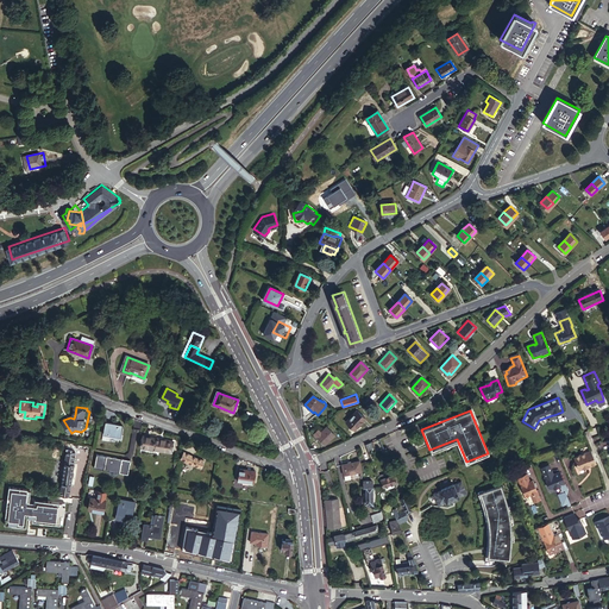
[(366,419),(358,412),(347,424),(356,431),(366,419)]
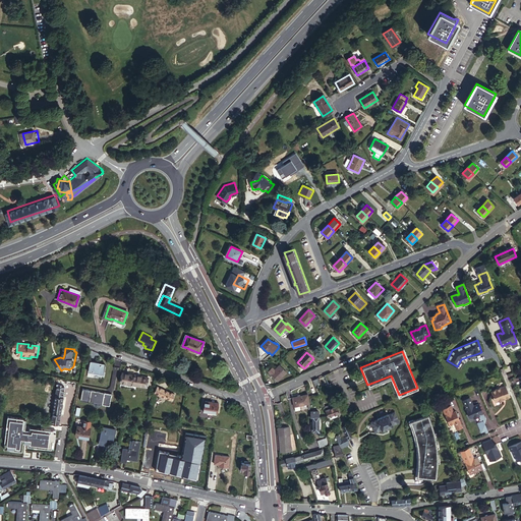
[(106,374),(109,362),(94,359),(91,371),(106,374)]
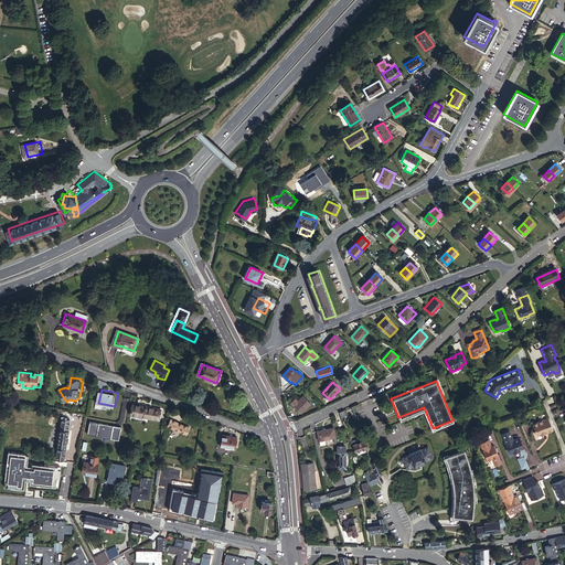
[(304,396),(299,401),(295,405),(301,413),(311,404),(304,396)]
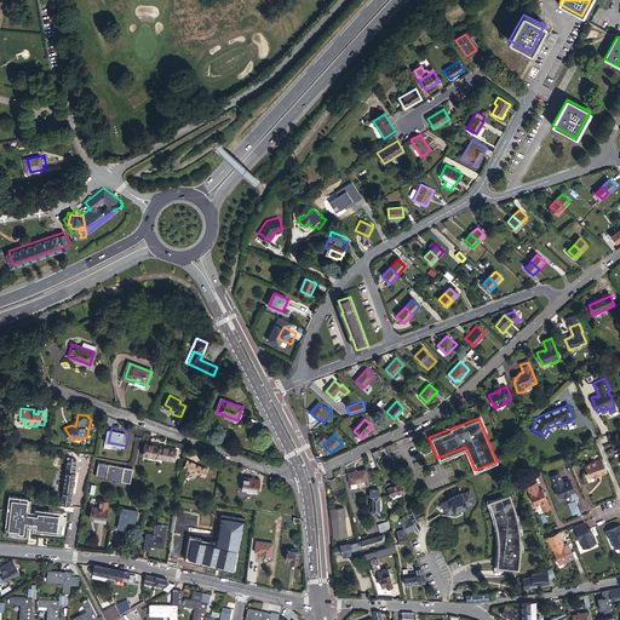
[(178,460),(181,449),(162,446),(156,446),(154,455),(178,460)]
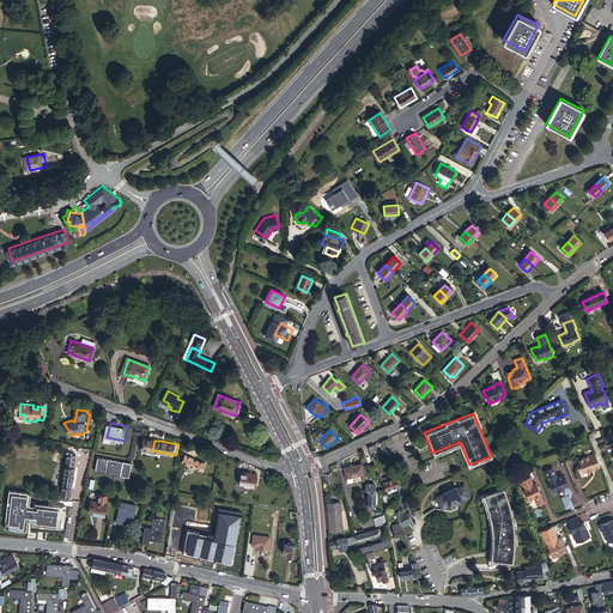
[(67,463),(77,465),(79,453),(70,451),(67,463)]
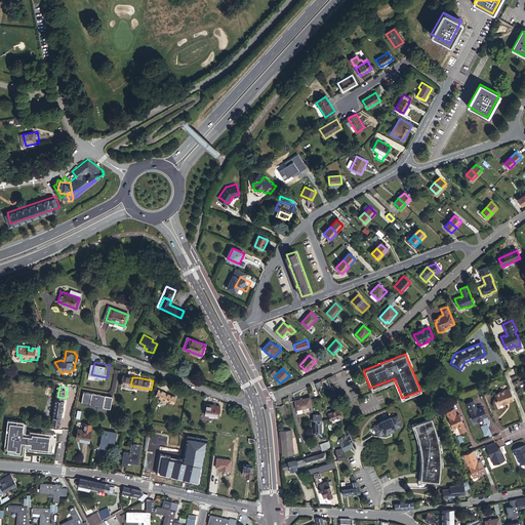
[(515,400),(510,389),(494,396),(499,405),(503,403),(505,404),(509,402),(509,403),(515,400)]
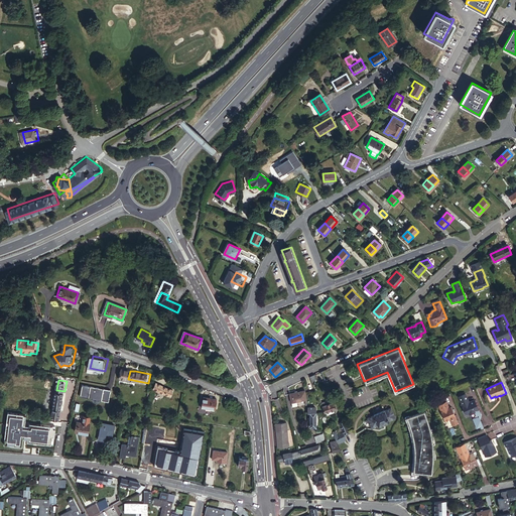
[(158,383),(156,388),(155,389),(173,397),(176,390),(158,383)]
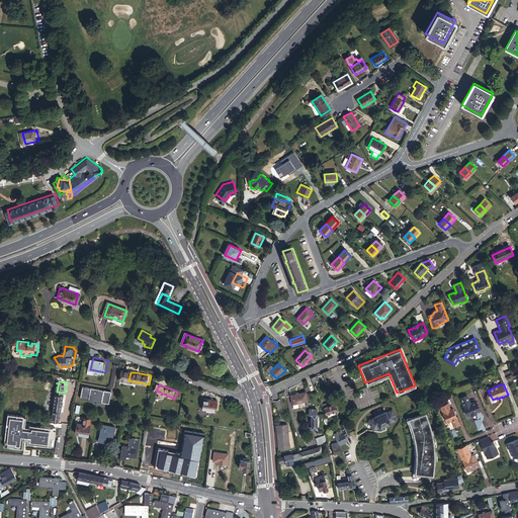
[(110,392),(82,386),(80,398),(108,403),(110,392)]
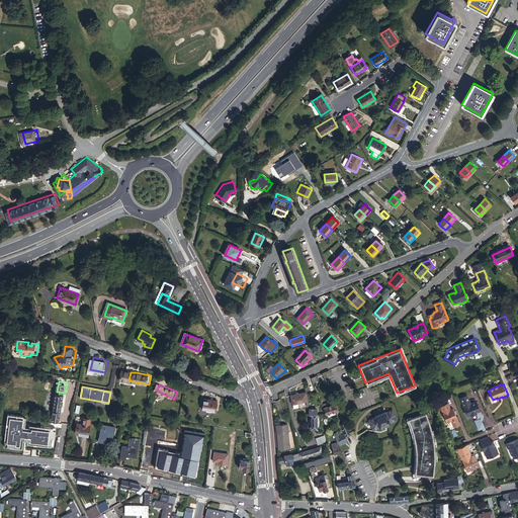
[(53,410),(62,411),(65,393),(57,392),(53,410)]
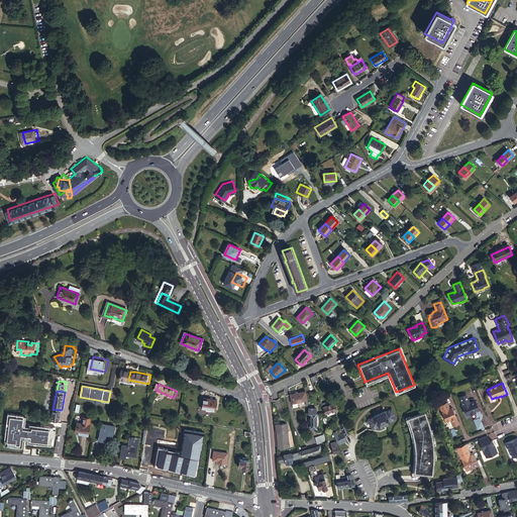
[(307,401),(306,392),(291,395),(292,403),(297,403),(307,401)]
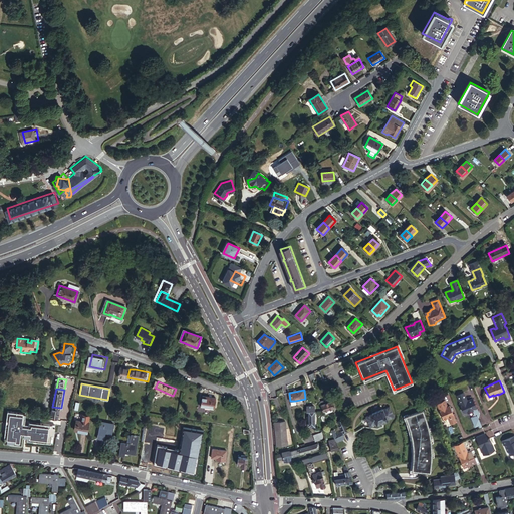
[(464,392),(457,395),(460,404),(463,412),(465,413),(467,412),(468,413),(473,411),(473,410),(477,408),(473,399),(467,401),(466,402),(465,400),(467,399),(464,392)]
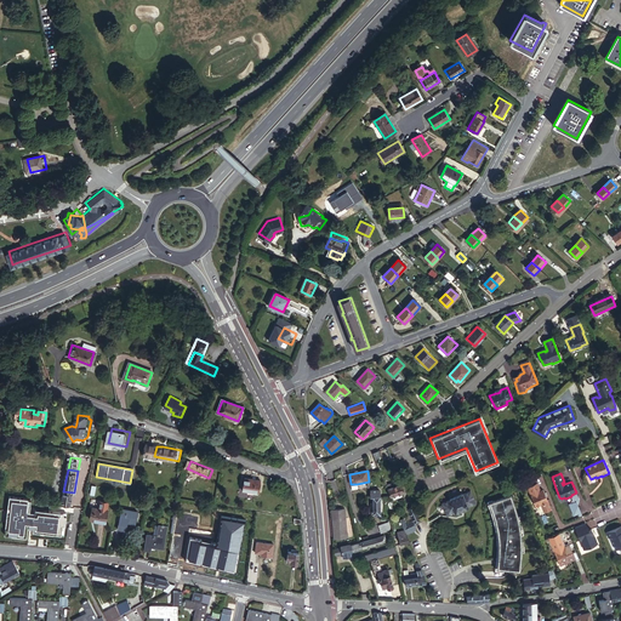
[(262,494),(265,482),(249,478),(246,490),(262,494)]
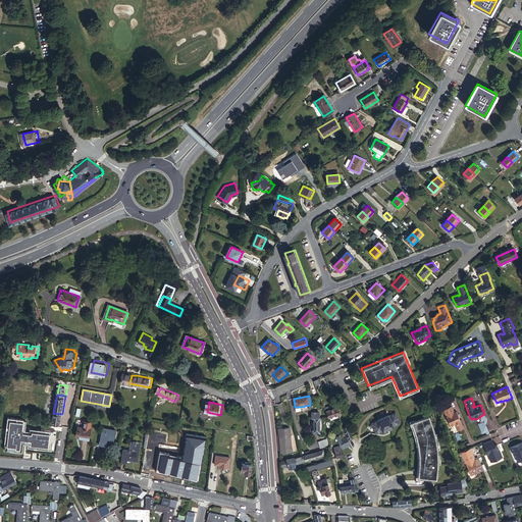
[(332,406),(325,408),(325,410),(327,416),(328,419),(329,420),(338,417),(337,414),(341,412),(338,406),(333,409),(332,406)]
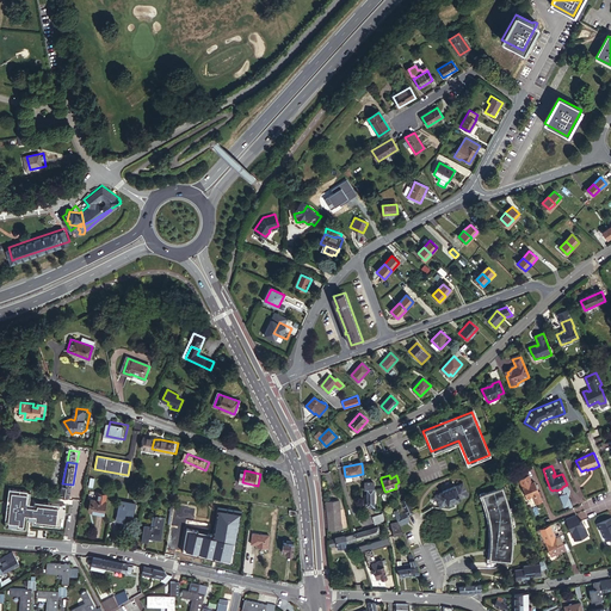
[(529,475),(518,480),(526,500),(534,498),(536,504),(543,501),(535,482),(531,483),(529,475)]
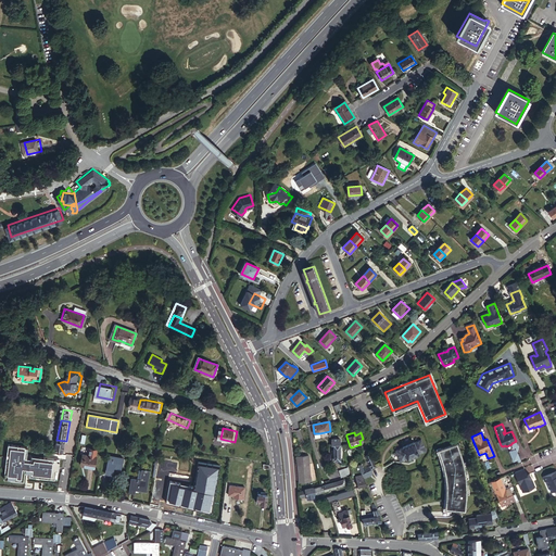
[(426,451),(421,440),(415,443),(413,439),(401,444),(403,449),(395,452),(401,462),(407,458),(408,459),(419,454),(419,453),(426,451)]
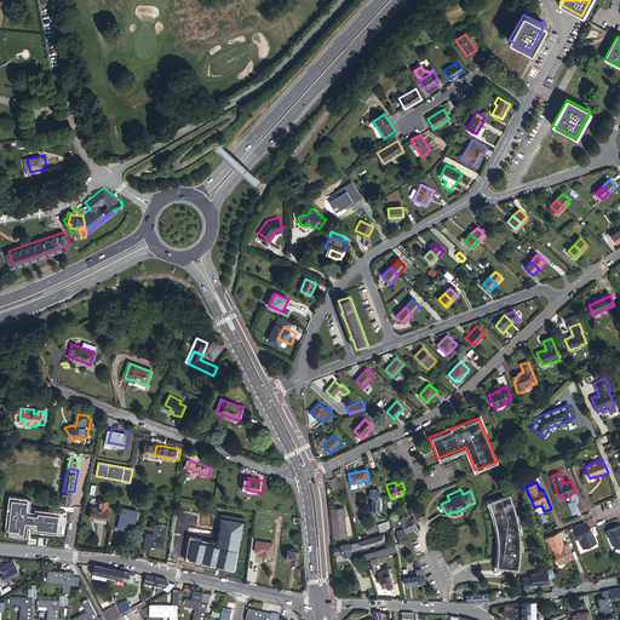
[(62,503),(72,504),(74,492),(63,491),(62,503)]
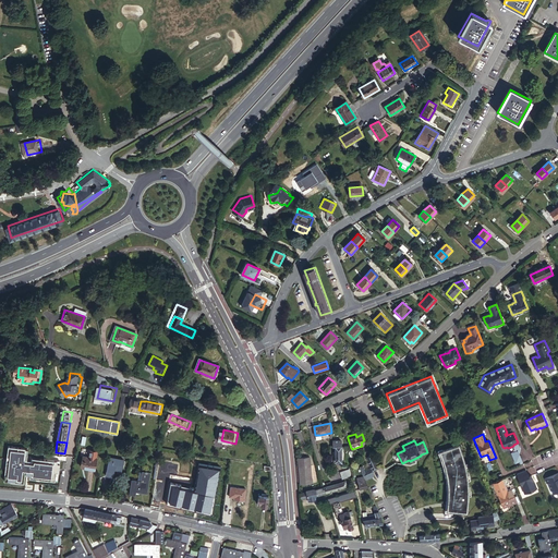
[(458,444),(439,450),(445,463),(447,482),(447,508),(468,510),(469,482),(465,466),(458,444)]
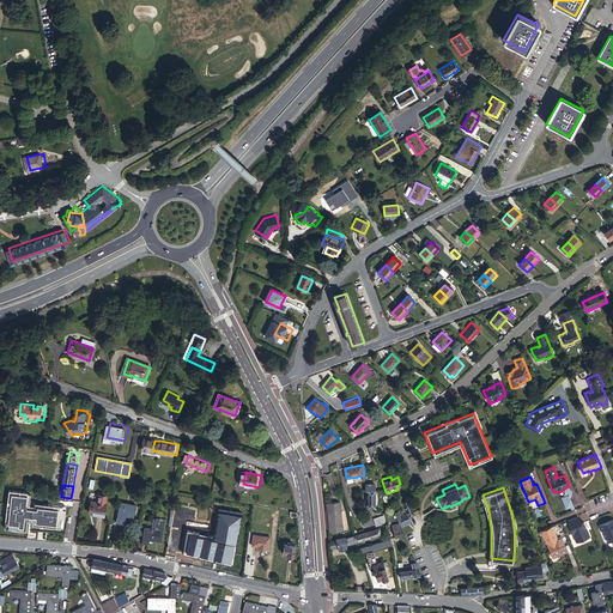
[(376,508),(376,490),(364,491),(365,508),(376,508)]
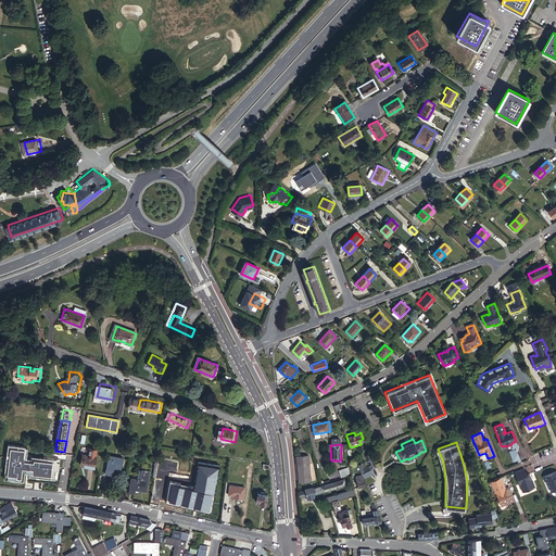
[(8,445),(3,480),(24,482),(25,472),(27,472),(29,472),(29,477),(59,480),(61,458),(32,456),(30,458),(26,457),(27,447),(8,445)]
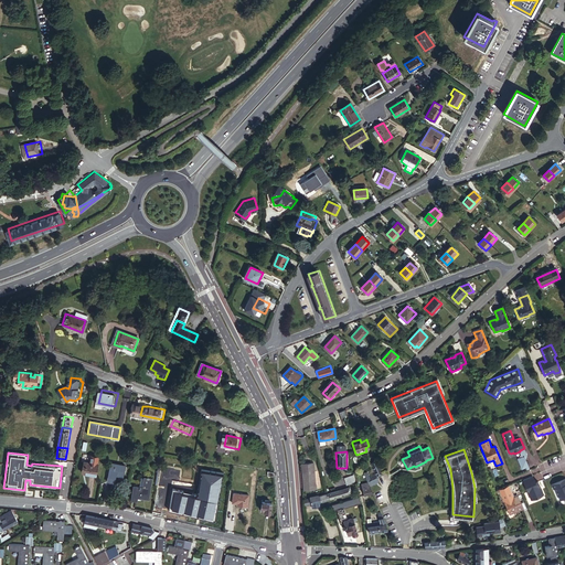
[(98,475),(100,464),(86,460),(84,471),(98,475)]
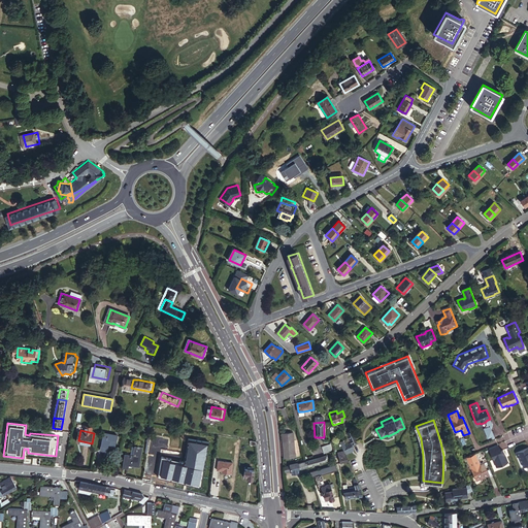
[(358,446),(352,431),(350,432),(350,434),(348,435),(353,448),(358,446)]
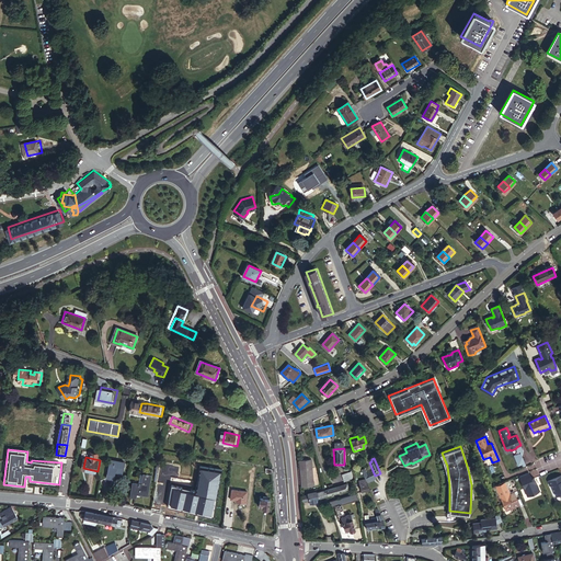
[(124,472),(126,462),(111,459),(109,472),(116,473),(116,471),(124,472)]
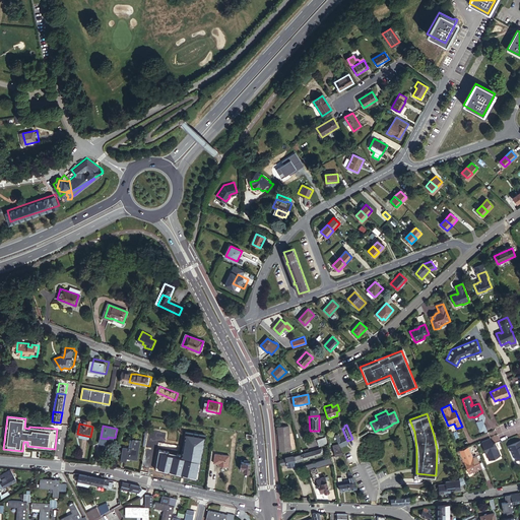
[(290,451),(288,428),(278,428),(279,452),(290,451)]
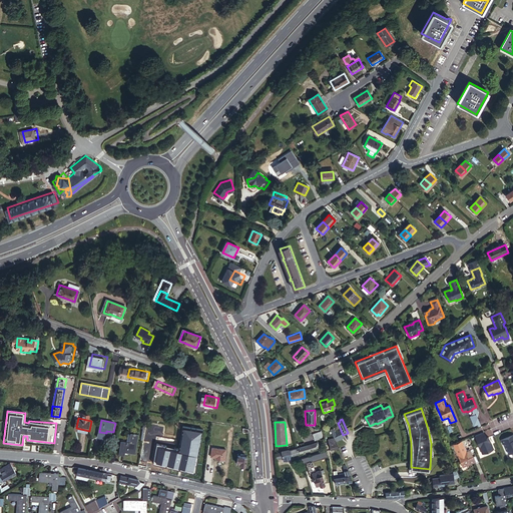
[(179,449),(156,444),(152,463),(181,469),(195,472),(203,430),(183,426),(179,449)]
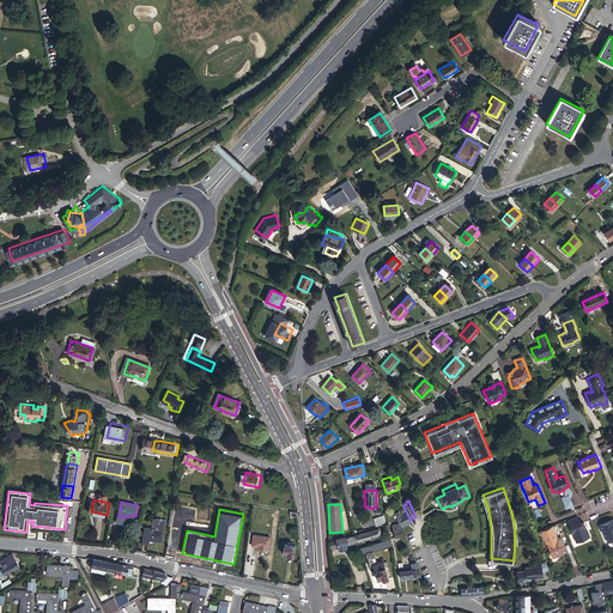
[(577,515),(566,520),(576,541),(590,535),(584,521),(581,523),(577,515)]
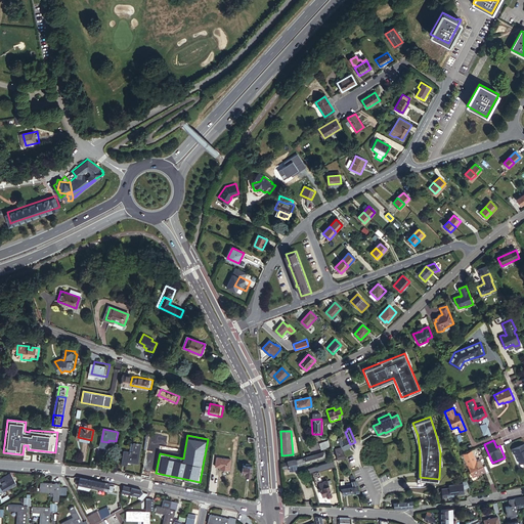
[(133,450),(140,451),(142,442),(135,441),(133,450)]
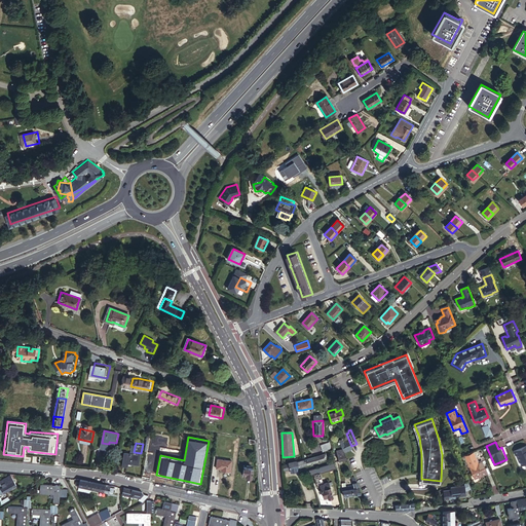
[(324,451),(332,449),(330,443),(322,445),(324,451)]
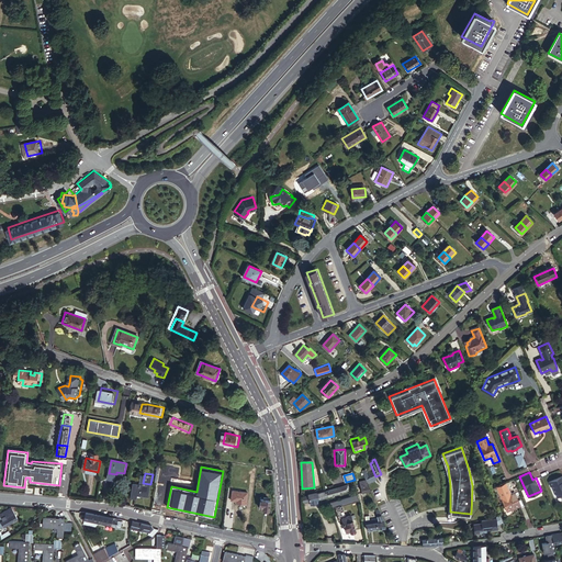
[(561,474),(548,481),(550,486),(552,485),(558,497),(558,496),(561,494),(561,474)]
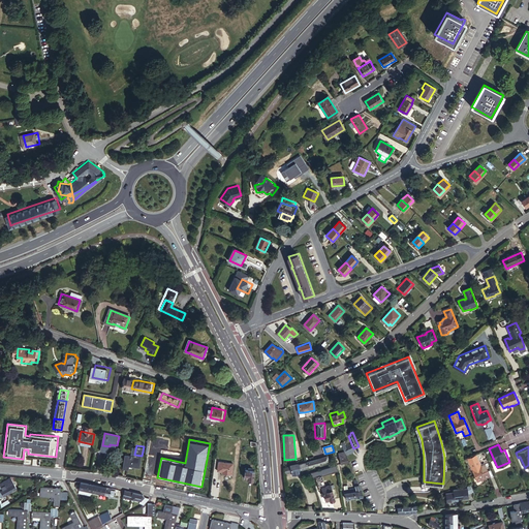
[(344,452),(339,454),(341,465),(349,463),(346,456),(344,452)]
